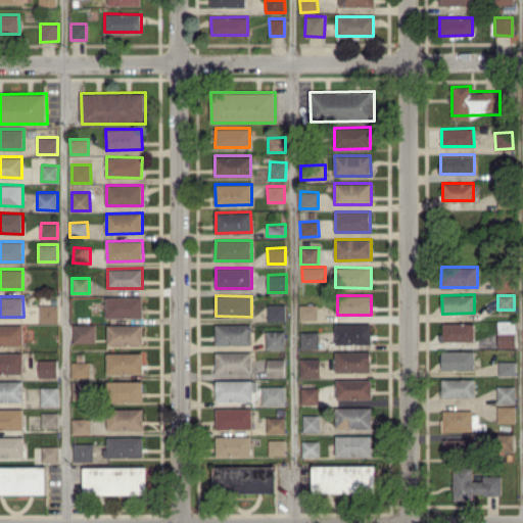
[(106,297),(106,318),(143,317),(142,296),(106,297)]
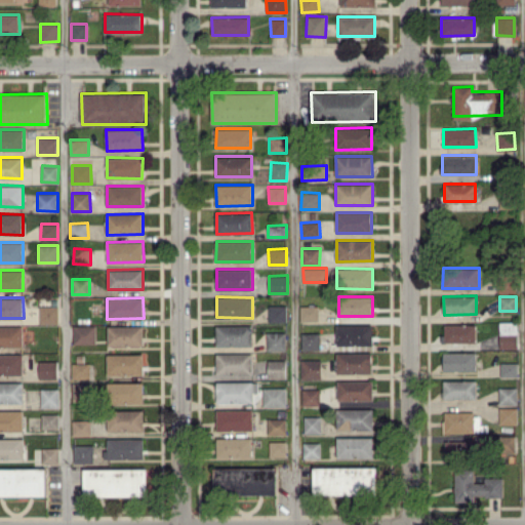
[(58,323),(58,306),(40,306),(40,323),(58,323)]
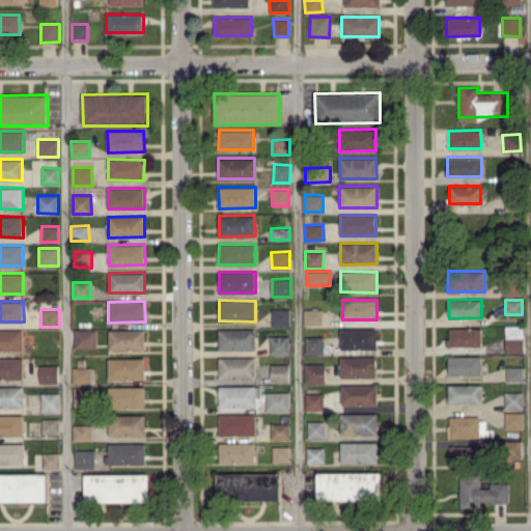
[(290,326),(289,309),(272,309),(272,326),(290,326)]
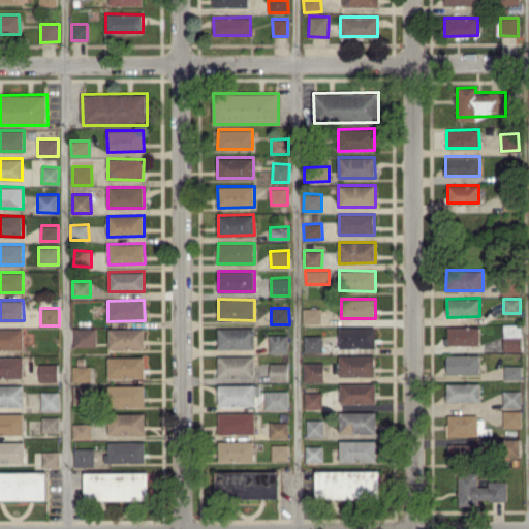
[(320,308),(303,308),(303,323),(321,323),(320,308)]
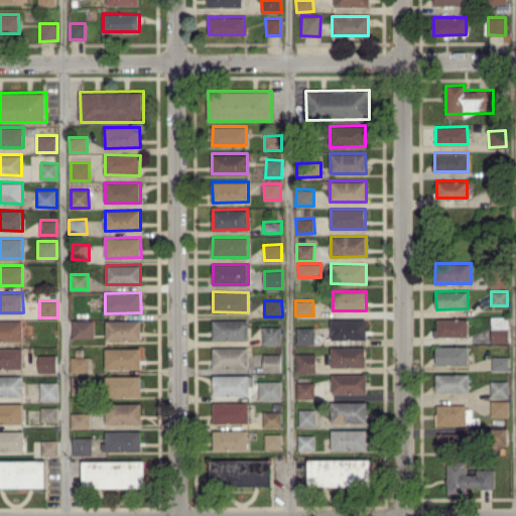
[(491,343),(509,343),(509,316),(491,316),(491,343)]
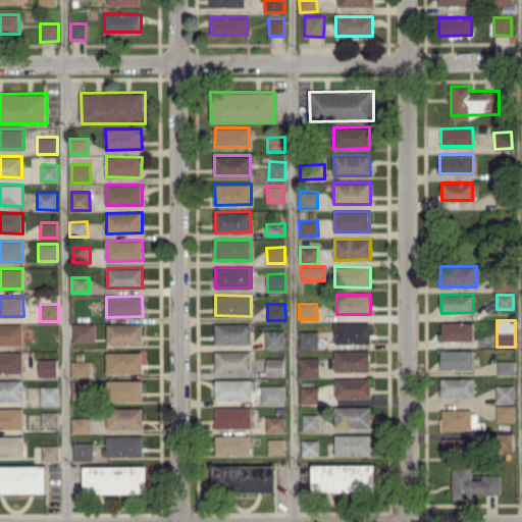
[(250,322),(215,323),(216,345),(250,344),(250,322)]
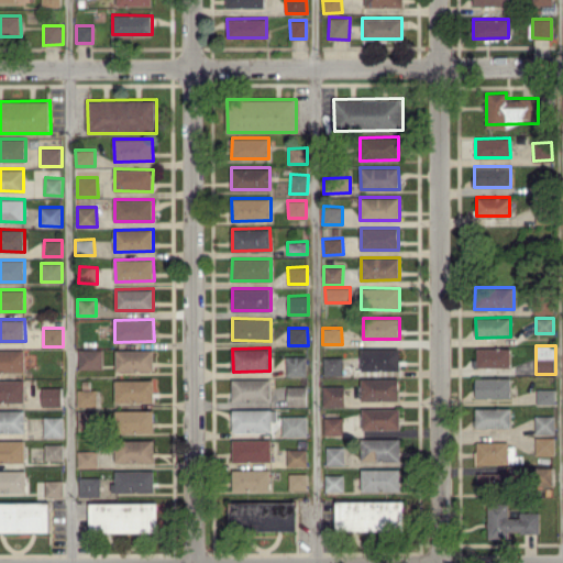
[(400,371),(399,348),(361,348),(362,371),(400,371)]
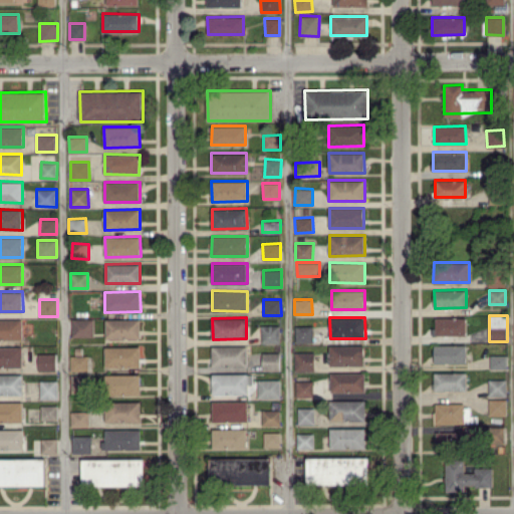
[(435,317),(435,334),(466,335),(466,317),(435,317)]
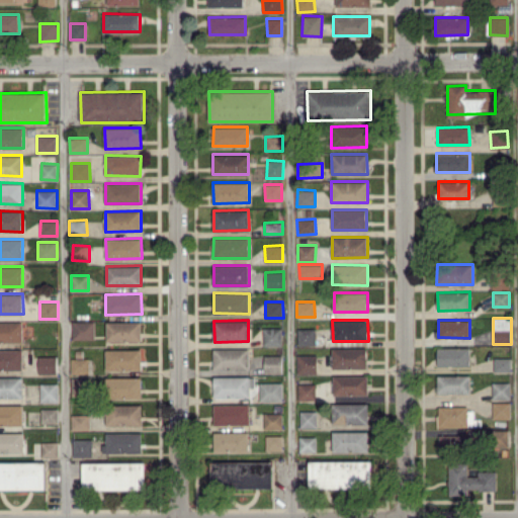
[(0,341),(22,342),(22,322),(0,321),(0,341)]
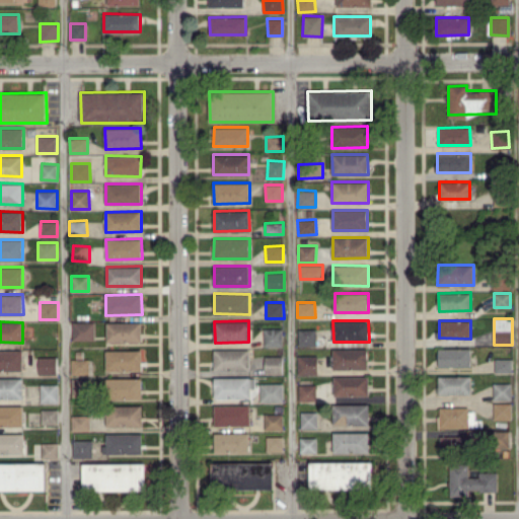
[(95,340),(94,321),(73,321),(73,340),(95,340)]
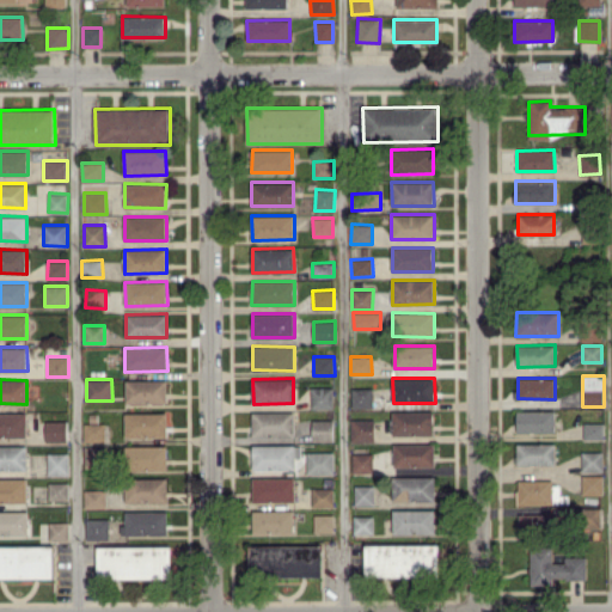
[(166,379),(126,380),(127,404),(167,403),(166,379)]
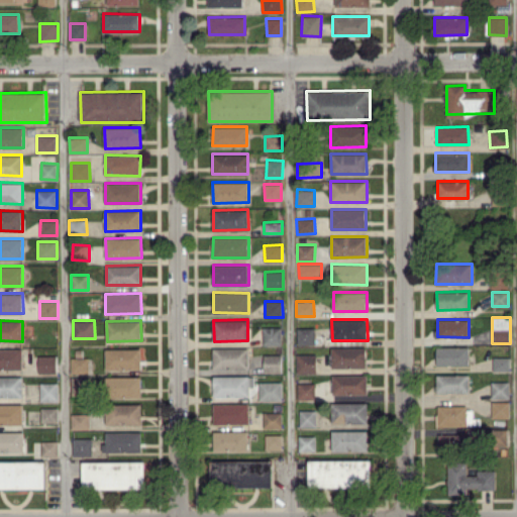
[(282,345),(282,327),(264,326),(263,344),(282,345)]
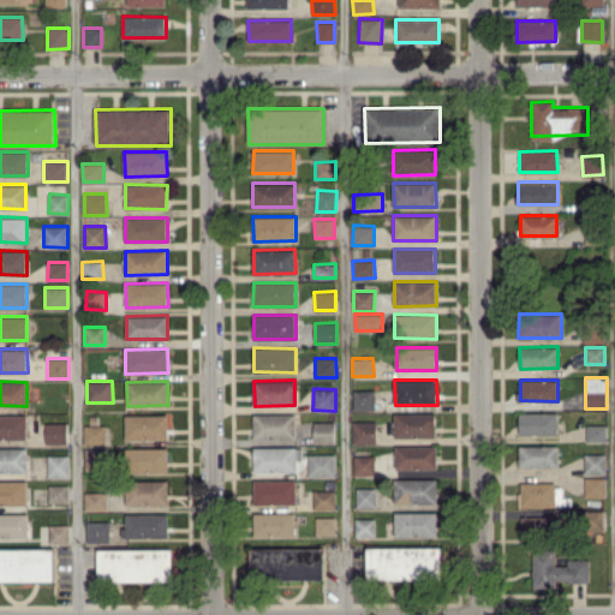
[(375,390),(353,389),(353,410),(375,410),(375,390)]
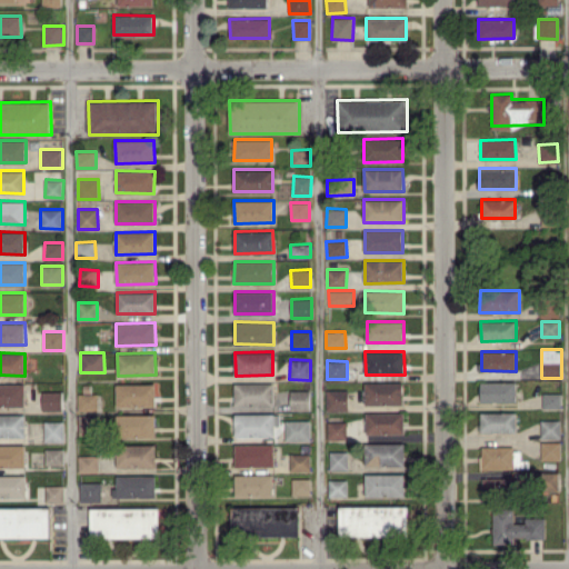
[(403,381),(366,382),(366,405),(403,403),(403,381)]
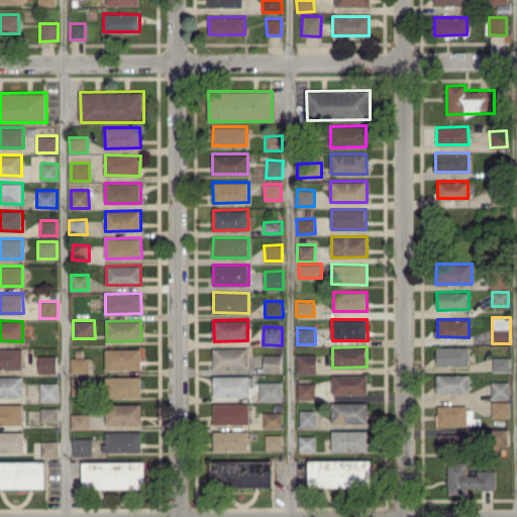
[(469,365),(469,346),(436,346),(436,365),(469,365)]
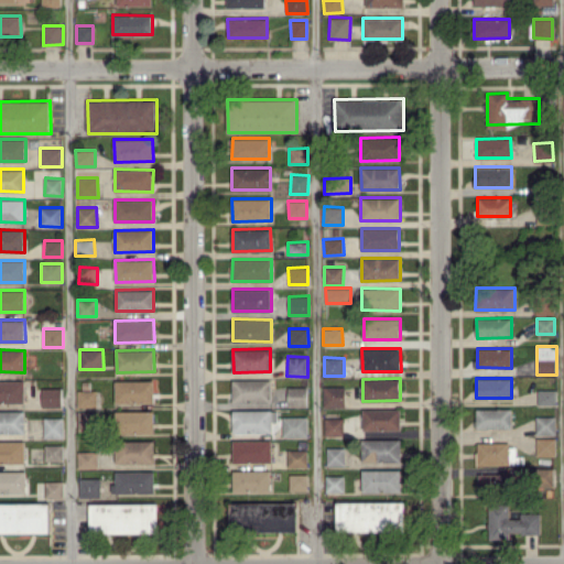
[(271,379),(232,380),(234,402),(271,401),(271,379)]
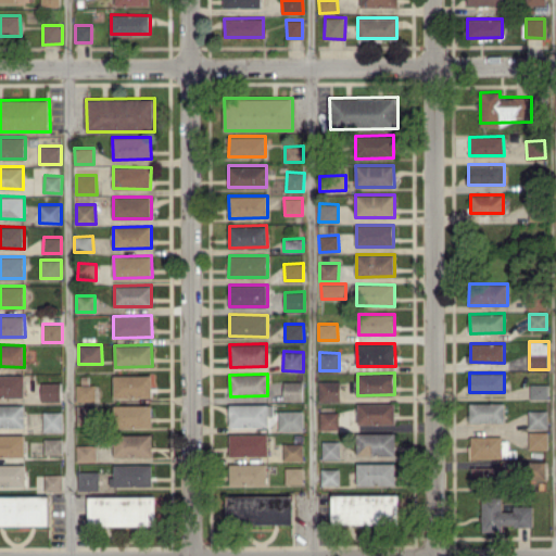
[(0,396),(24,396),(24,375),(0,375),(0,396)]
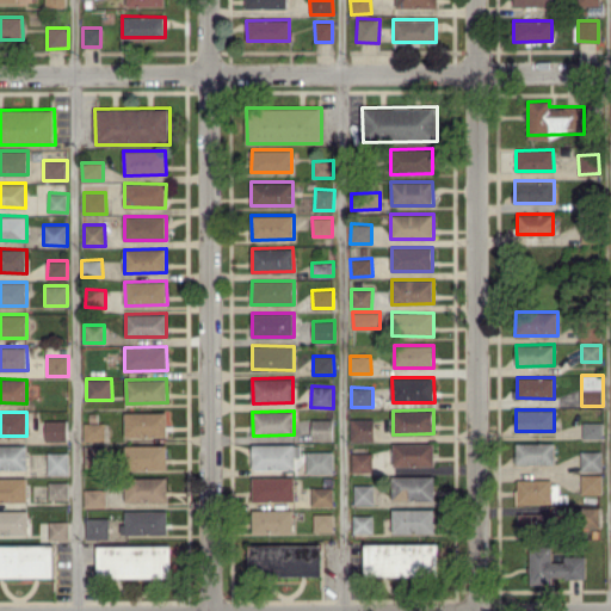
[(167,412),(124,412),(125,437),(167,436),(167,412)]
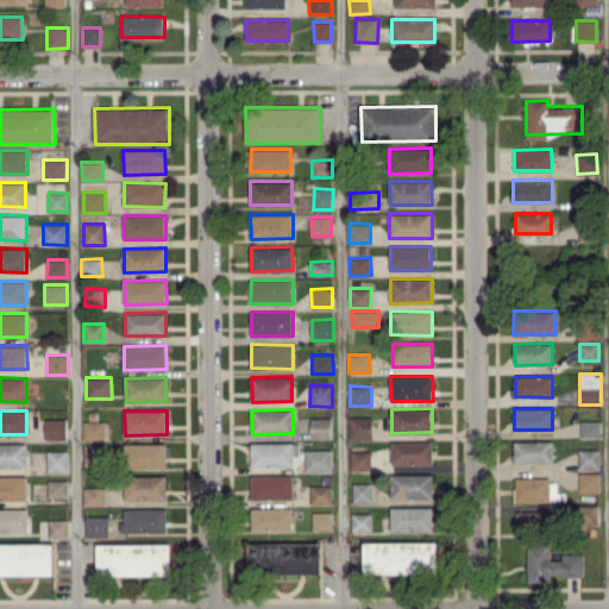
[(372,416),(350,418),(350,439),(374,439),(372,416)]
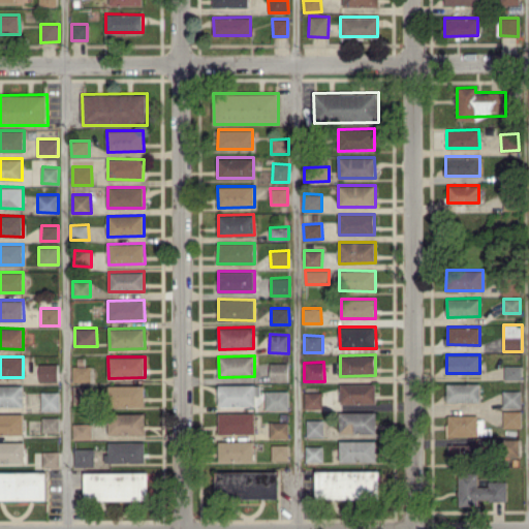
[(270,380),(288,381),(288,363),(270,363),(270,380)]
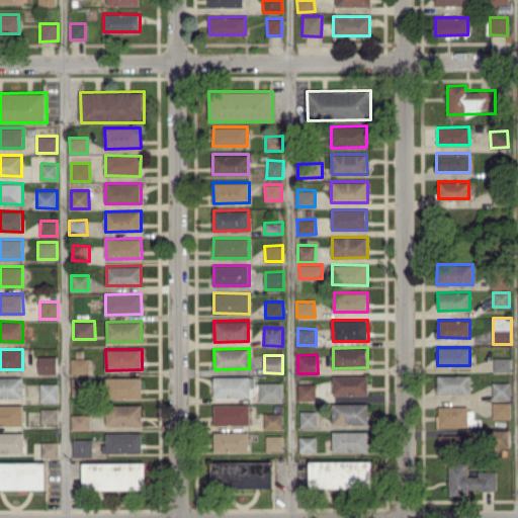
[(38,373),(57,373),(57,356),(39,356),(38,373)]
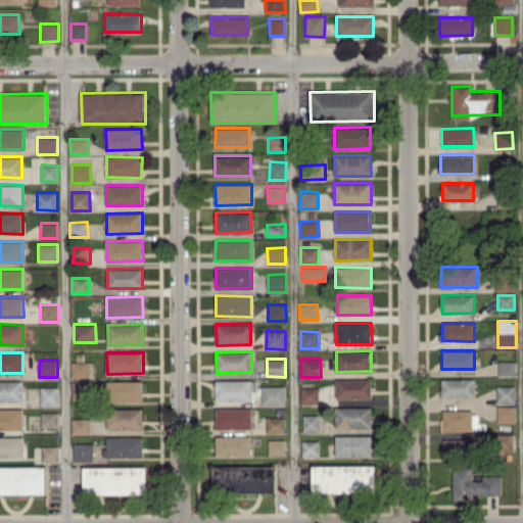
[(90,361),(72,362),(72,377),(90,377),(90,361)]
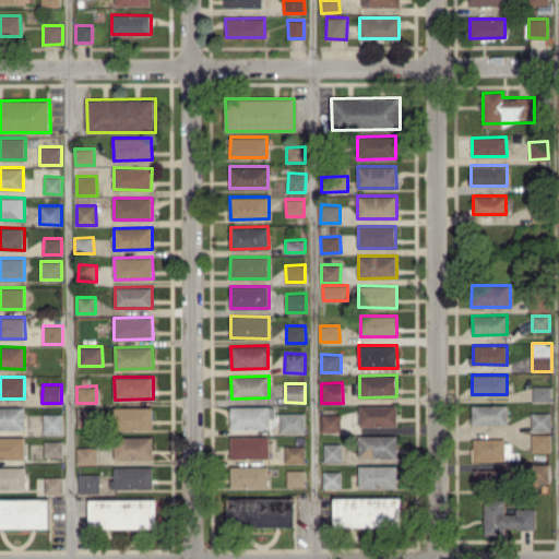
[(551,385),(533,387),(533,401),(551,401),(551,385)]
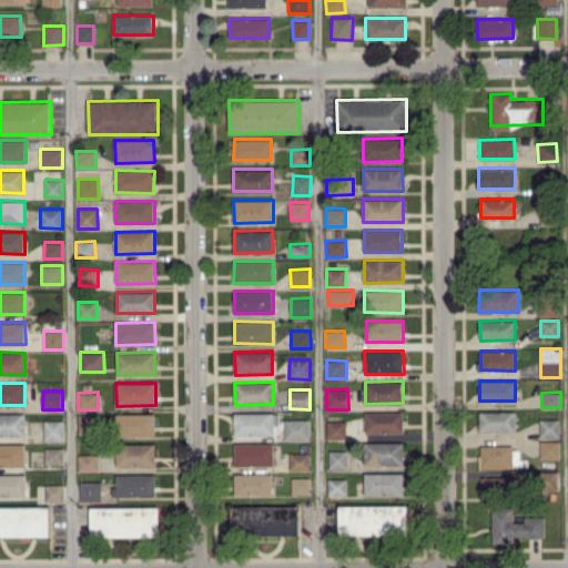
[(516,412),(480,411),(480,430),(515,430),(516,412)]
